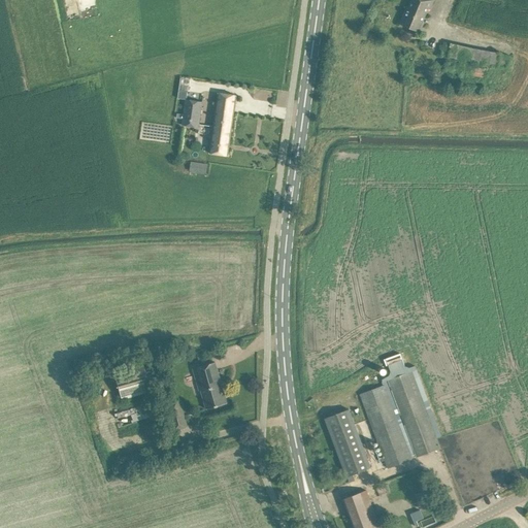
[(430,8),(433,0),(411,0),(409,7),(407,6),(400,23),(419,31),(429,8),(430,8)]
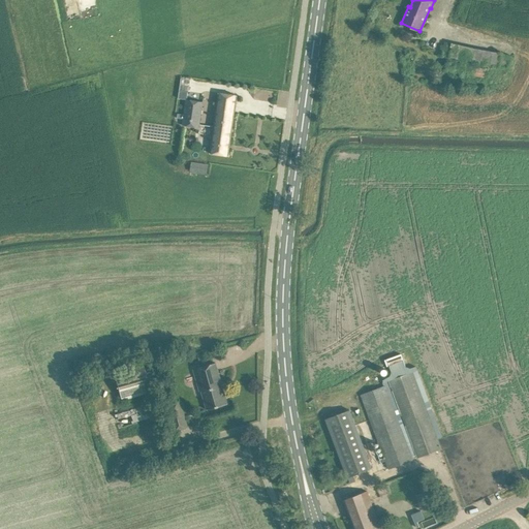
[(508,70),(511,56),(452,43),(446,70),(484,79),(487,65),(508,70)]
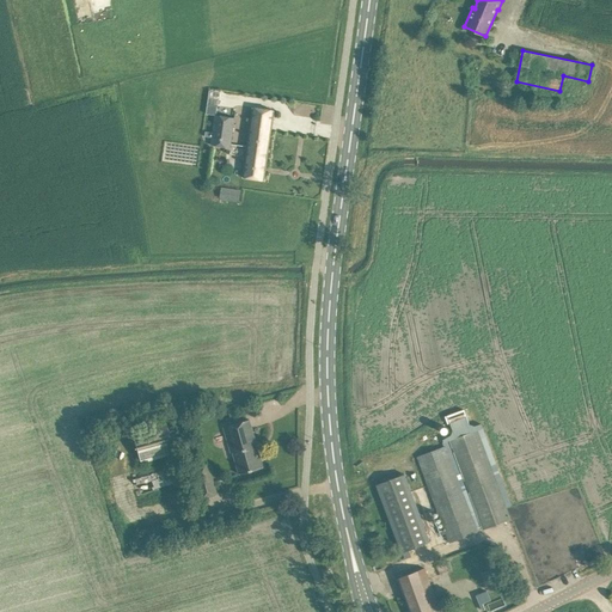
[(207,103),(204,112),(214,115),(216,104),(207,103)]
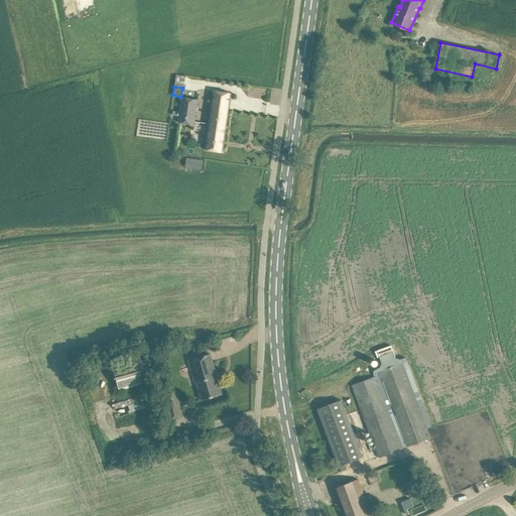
[(223,152),(231,93),(214,91),(205,149),(223,152)]
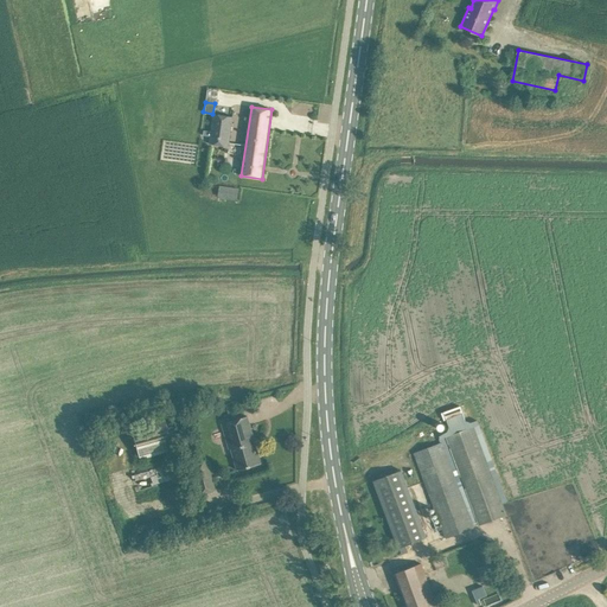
[(229,146),(232,117),(213,114),(210,144),(229,146)]
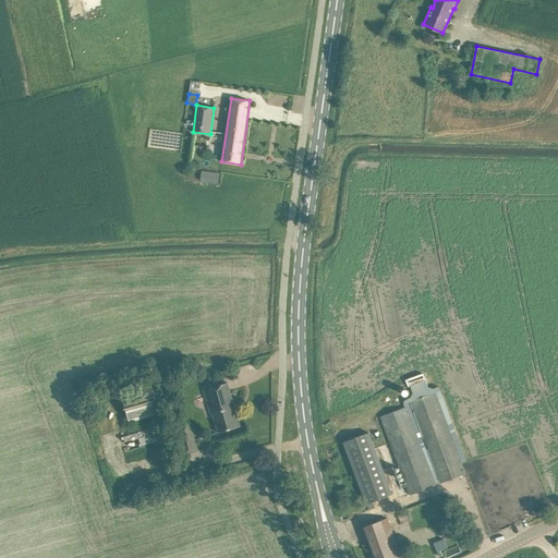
[(203,171),(202,180),(218,182),(219,173),(203,171)]
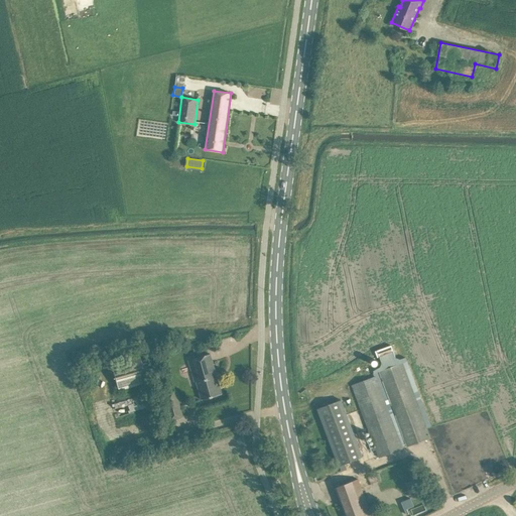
[(222,394),(211,354),(201,357),(187,360),(191,372),(194,382),(197,381),(202,400),(222,394)]
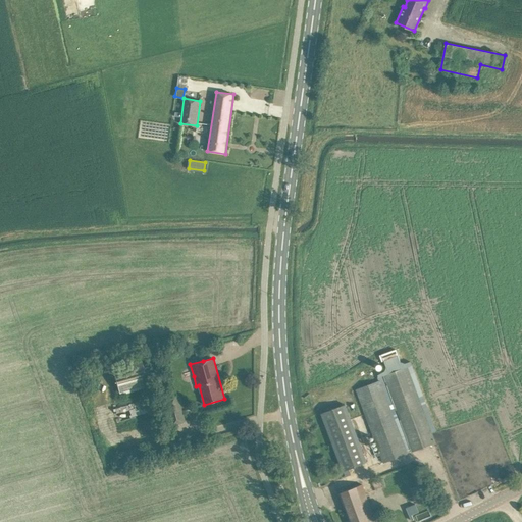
[(141,360),(112,368),(120,396),(149,387),(141,360)]
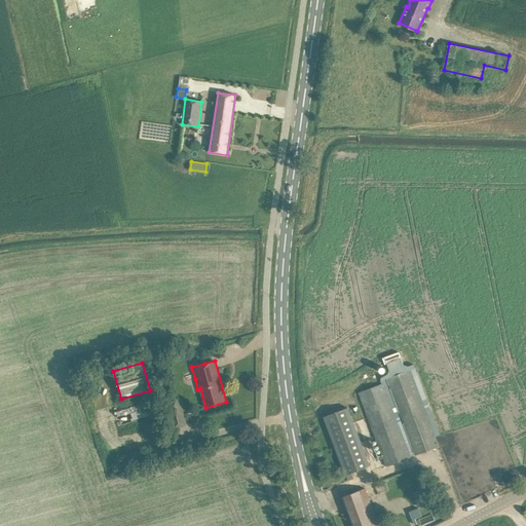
[(410,369),(386,378),(415,455),(439,447),(410,369)]
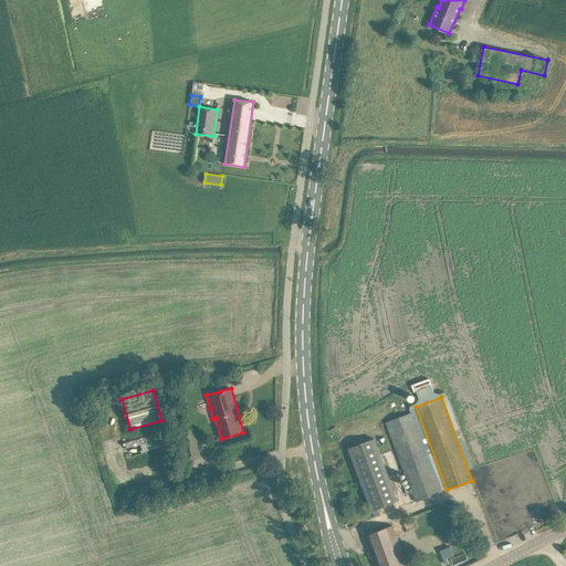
[(412,412),(386,422),(410,488),(405,490),(407,494),(412,492),(416,500),(416,502),(441,492),(425,447),(412,412)]
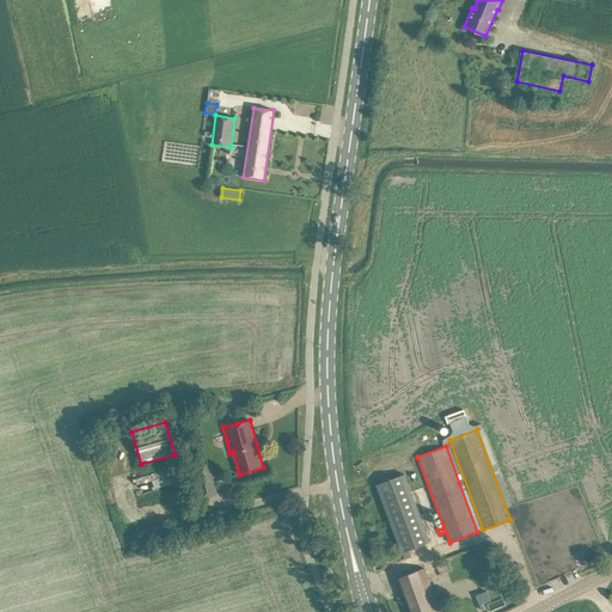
[(377,484),(403,552),(430,542),(404,475),(377,484)]
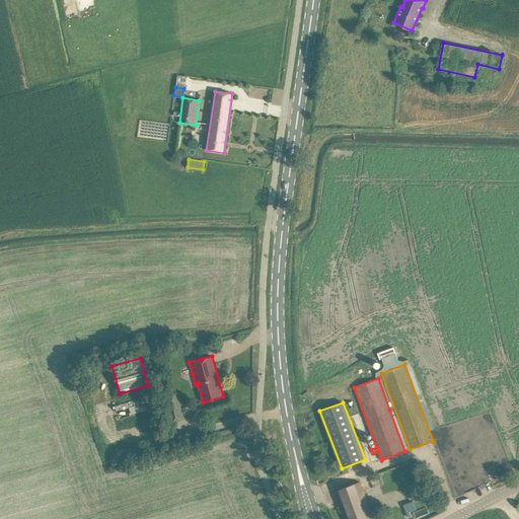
[(123,403),(113,405),(114,416),(124,414),(123,403)]
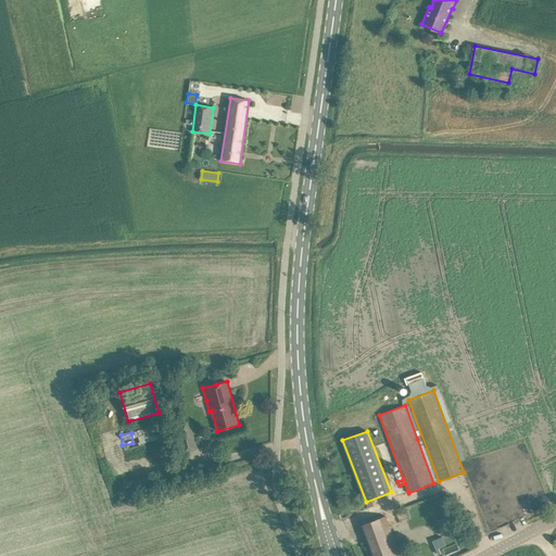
[(441,531),(458,525),(454,515),(437,521),(441,531)]
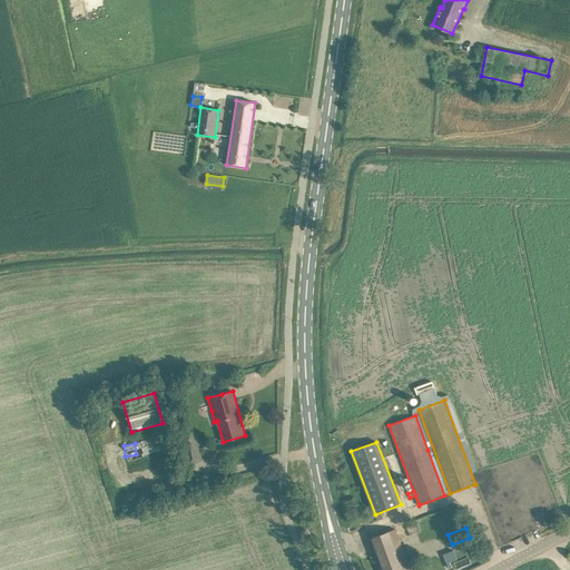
[(382,569),(410,569),(395,529),(371,539),(382,569)]
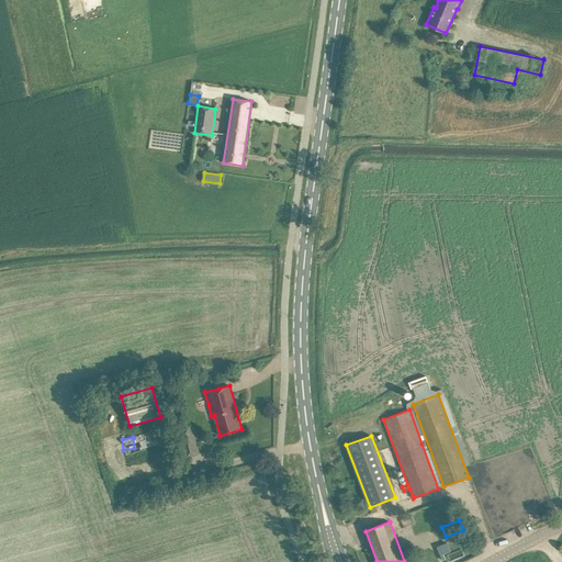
[(447,542),(437,547),(440,554),(444,553),(450,551),(447,542)]
